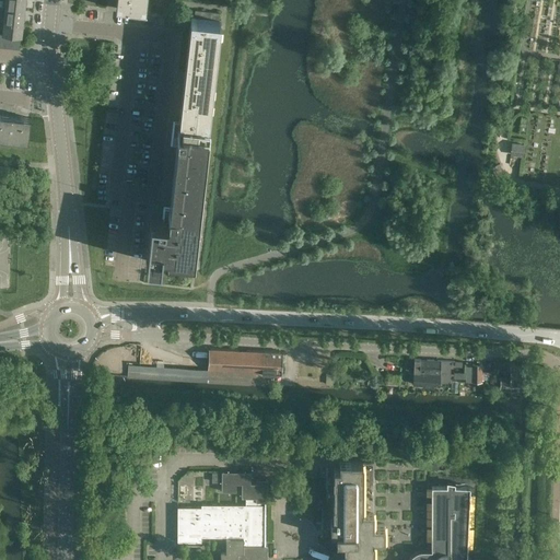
[(6,0),(4,8),(24,10),(25,0),(6,0)]
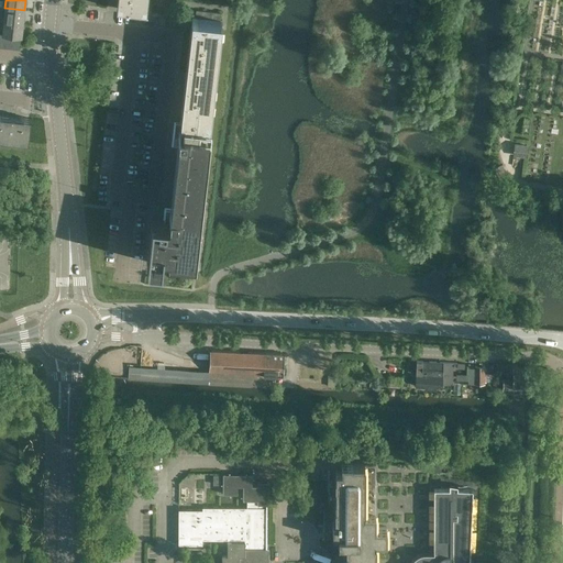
[(118,0),(117,9),(120,10),(144,12),(145,0),(118,0)]
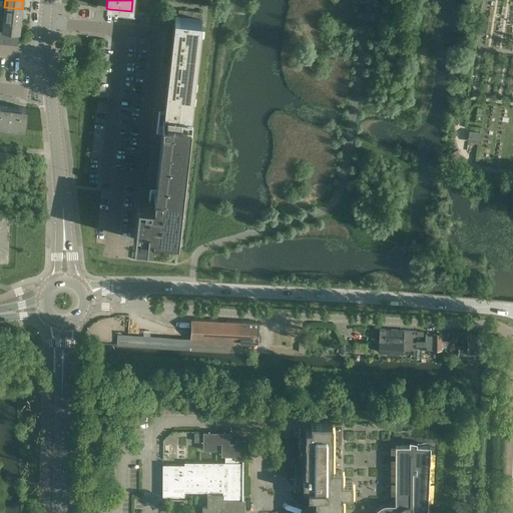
[(4,7),(3,19),(21,21),(22,9),(4,7)]
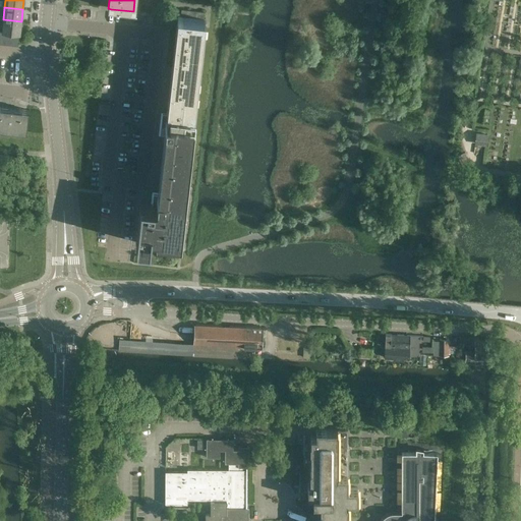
[(205,26),(203,26),(204,19),(205,12),(181,9),(169,113),(162,112),(159,133),(167,134),(163,173),(161,194),(183,196),(185,196),(205,26)]
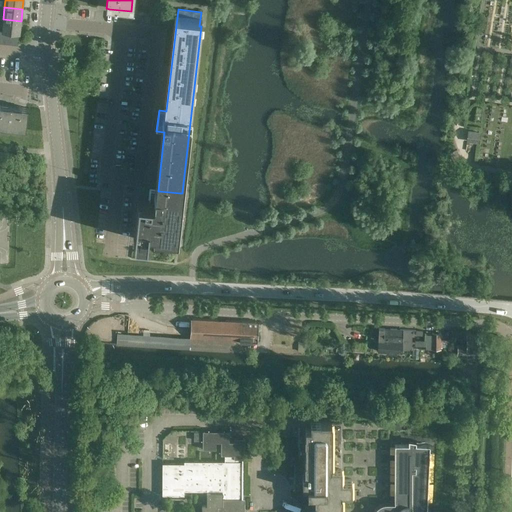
[(3,19),(1,32),(7,32),(13,33),(19,34),(20,34),(21,21),(3,19)]
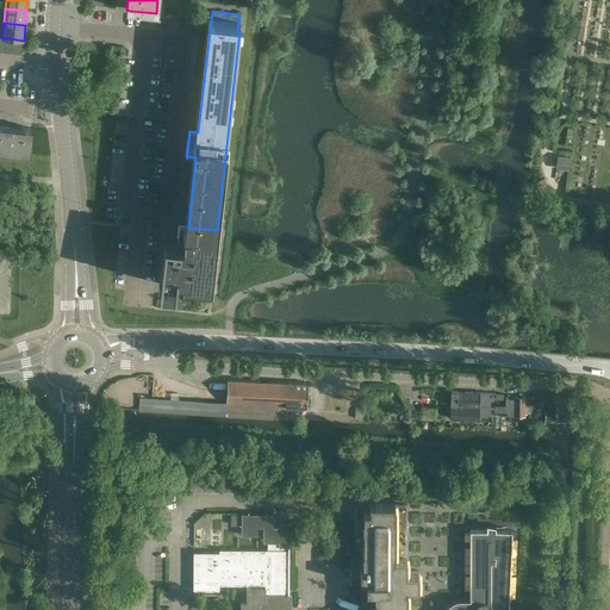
[(0,124),(0,149),(30,154),(31,129),(0,124)]
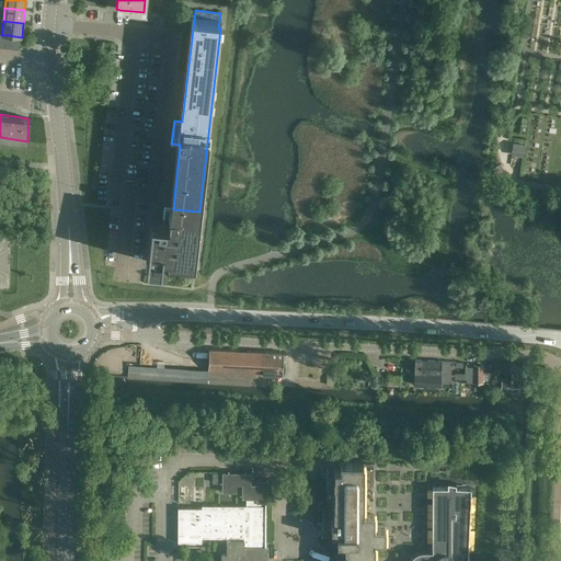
[(512,155),(524,156),(526,146),(513,145),(512,155)]
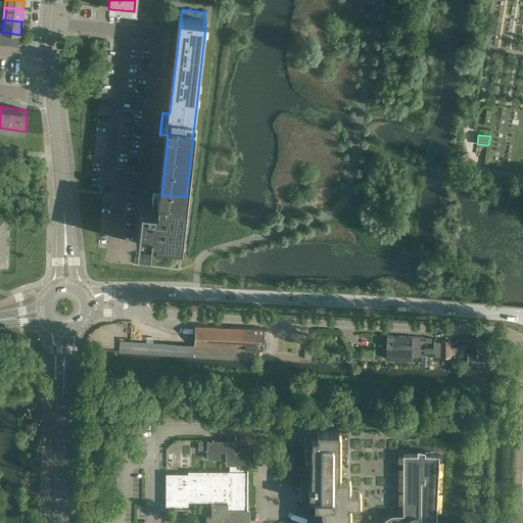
[(462,155),(459,156),(463,165),(468,163),(471,162),(467,153),(462,155)]
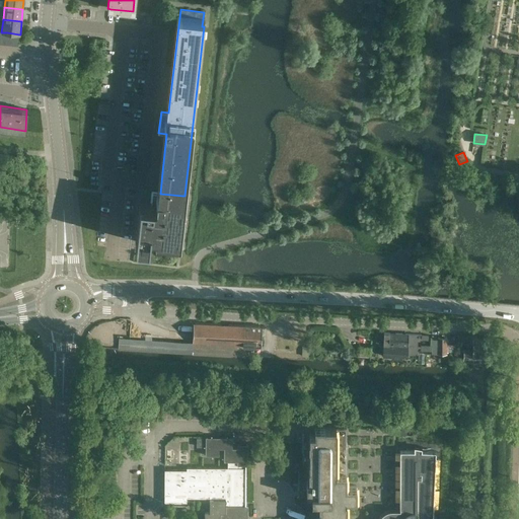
[(184,196),(182,196),(160,194),(153,193),(152,203),(140,201),(136,230),(137,230),(135,242),(148,243),(150,232),(155,232),(155,236),(179,238),(179,235),(180,235),(184,196)]
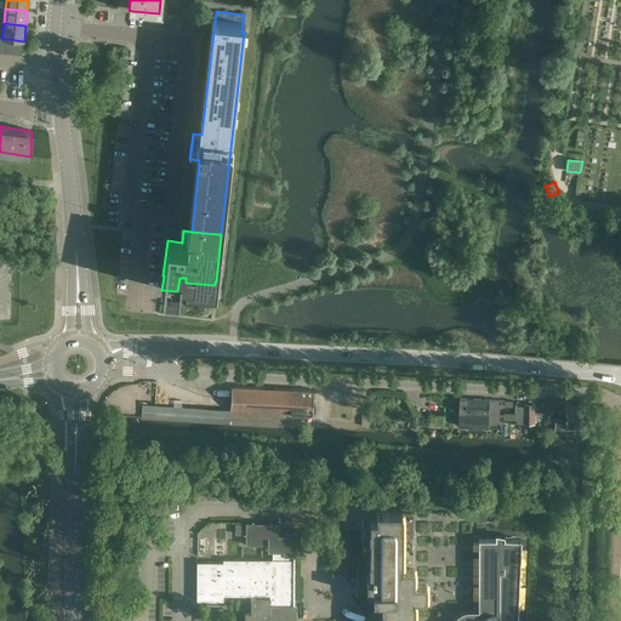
[(232,387),(231,410),(142,405),(141,420),(257,426),(258,388),(232,387)]
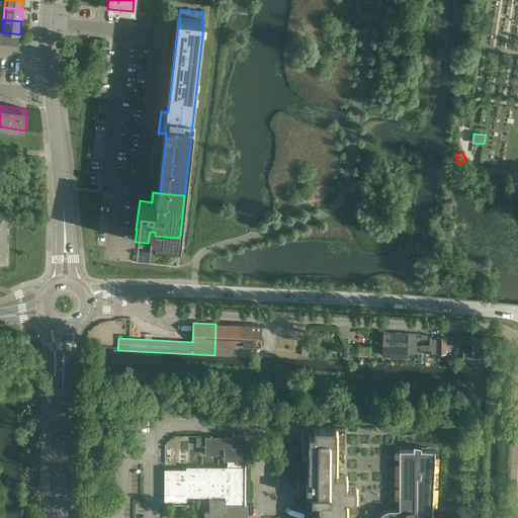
[(214,355),(237,357),(238,325),(216,324),(214,355)]
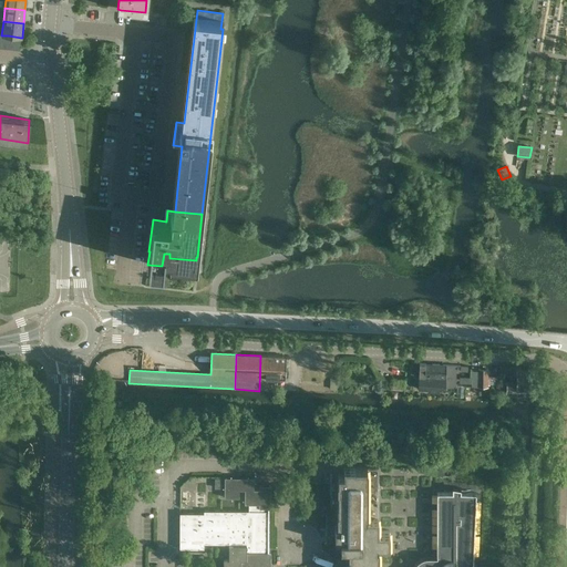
[(285,379),(286,357),(260,356),(259,391),(267,391),(268,378),(285,379)]
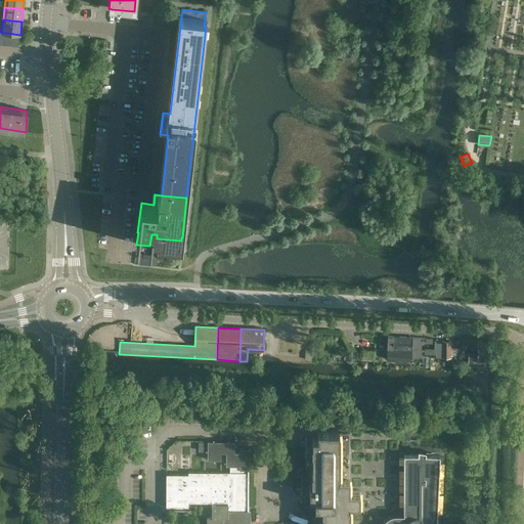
[(416,338),(387,337),(387,347),(387,359),(395,359),(395,363),(405,363),(405,360),(411,360),(411,356),(419,356),(419,352),(420,351),(421,346),(419,345),(420,339),(416,339),(416,338)]
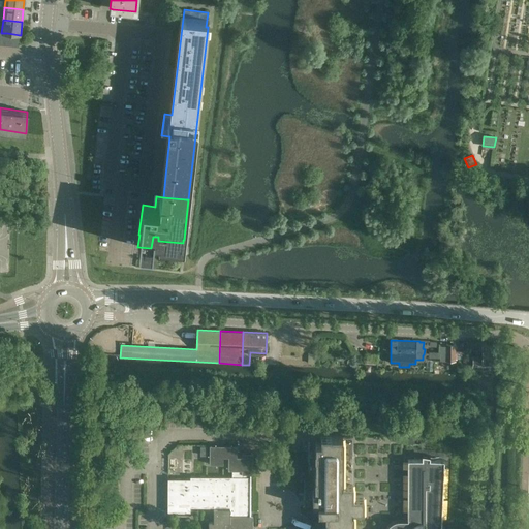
[(435,342),(430,342),(429,360),(439,361),(439,353),(435,353),(435,342)]
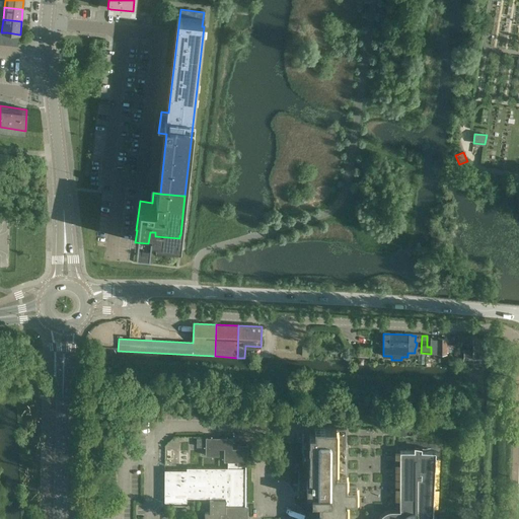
[(432,352),(437,352),(437,353),(446,354),(446,339),(437,338),(437,346),(432,346),(432,352)]
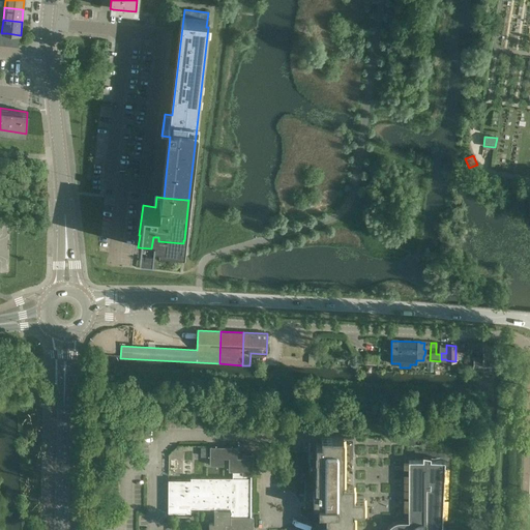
[(494,370),(495,348),(483,347),(482,358),(474,358),(473,367),(494,370)]
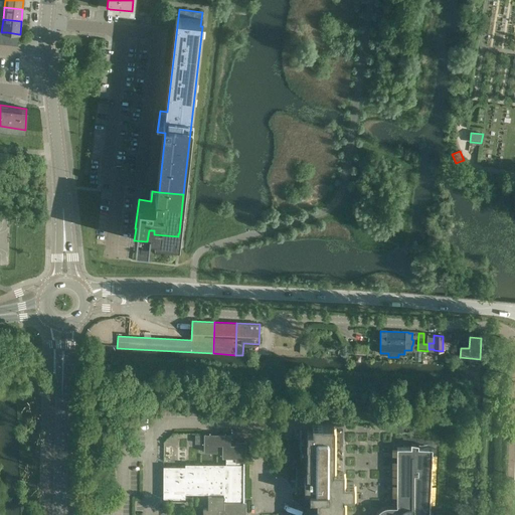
[(366,354),(367,345),(355,344),(355,345),(348,345),(347,353),(366,354)]
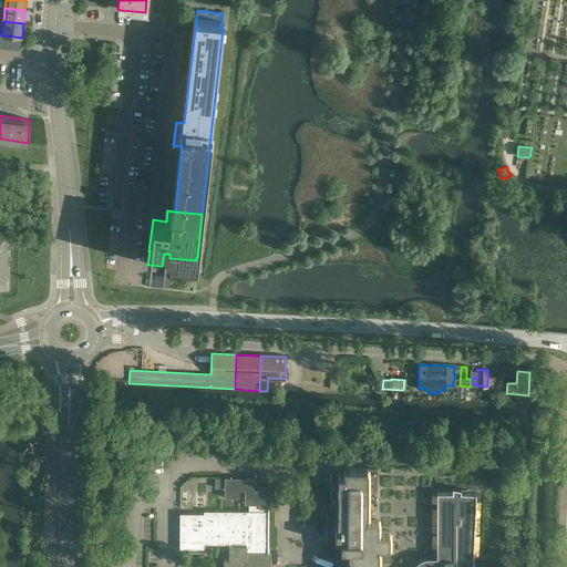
[(245,504),(248,505),(248,511),(204,511),(204,514),(179,514),(179,548),(204,548),(204,544),(227,544),(230,544),(246,544),(246,545),(229,545),(229,559),(224,559),(224,566),(378,566),(378,546),(390,546),(390,531),(378,531),(378,467),(343,466),(343,474),(338,474),(338,526),(340,526),(340,546),(349,546),(348,566),(269,566),(270,553),(268,553),(268,511),(268,508),(270,508),(271,486),(259,486),(259,490),(254,490),(254,477),(225,477),(224,497),(239,498),(239,491),(245,491),(245,504)]
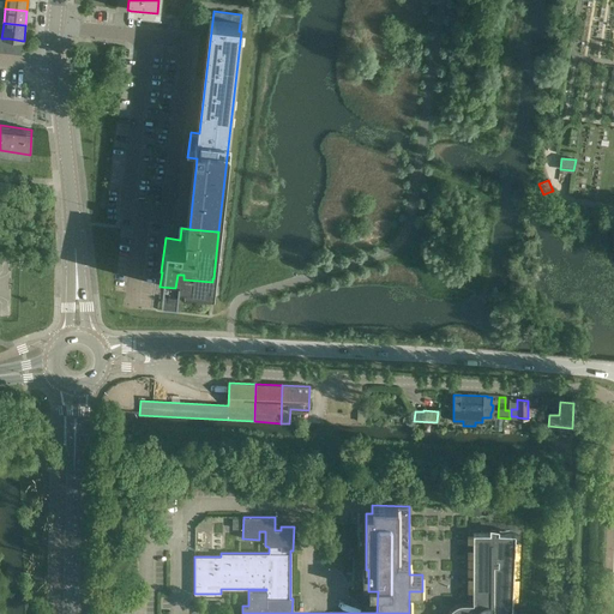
[(511,613),(516,535),(499,534),(499,530),(489,528),(489,534),(473,534),(473,603),(464,603),(462,603),(459,605),(457,605),(455,606),(453,607),(452,608),(451,609),(450,611),(449,613),(447,613),(511,613)]
